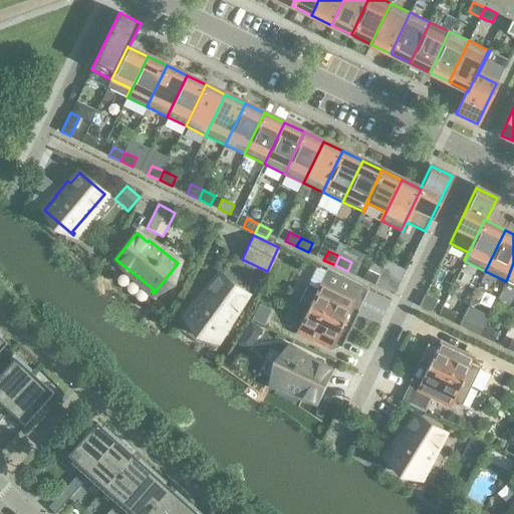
[(359,310),(350,306),(360,285),(327,268),(316,290),(307,285),(298,303),(351,329),(351,327),(350,327),(359,310)]
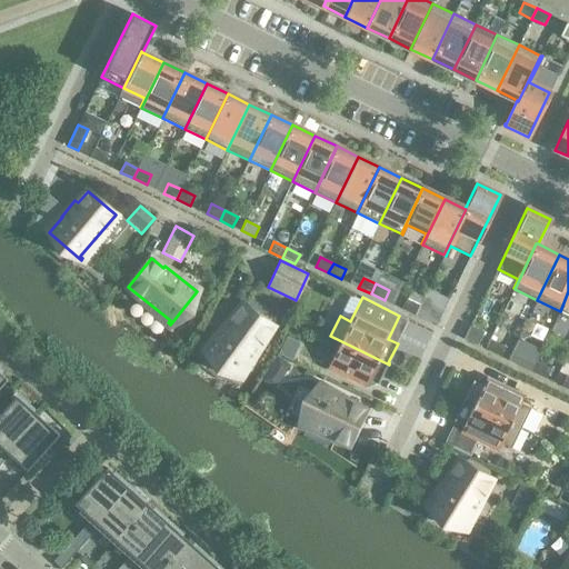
[(407,299),(402,309),(415,315),(419,305),(407,299)]
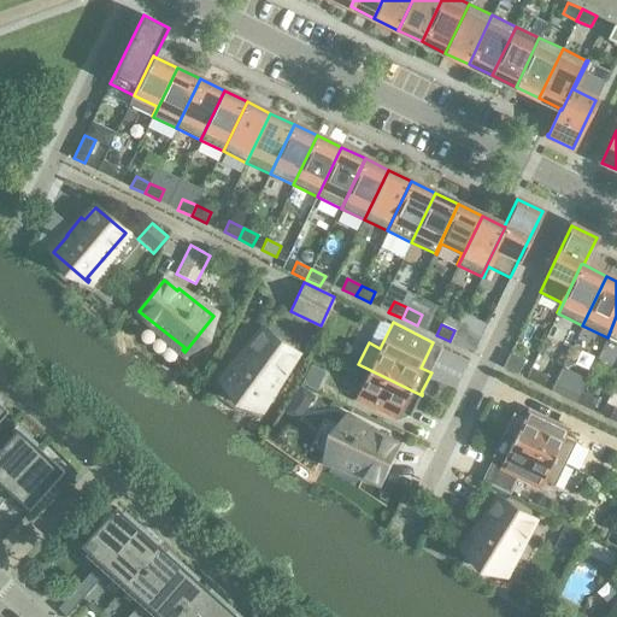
[(295,354),(263,330),(251,347),(248,346),(222,382),(258,409),(260,406),(258,405),(295,354)]
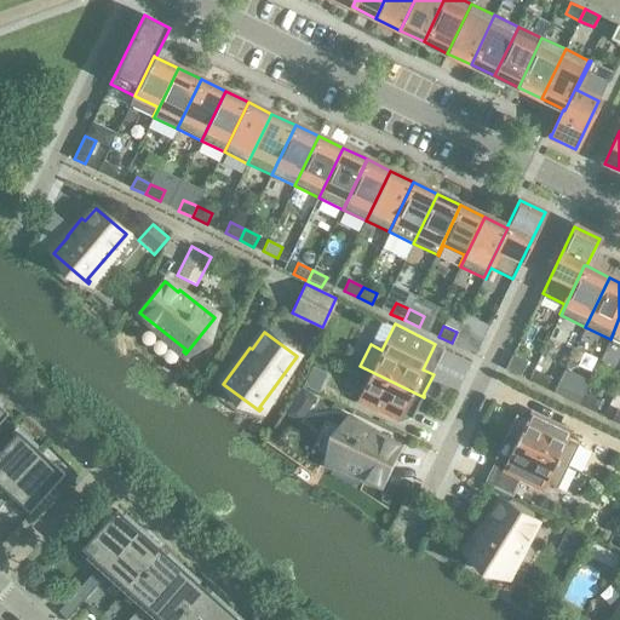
[(468,333),(460,348),(475,355),(482,340),(468,333)]
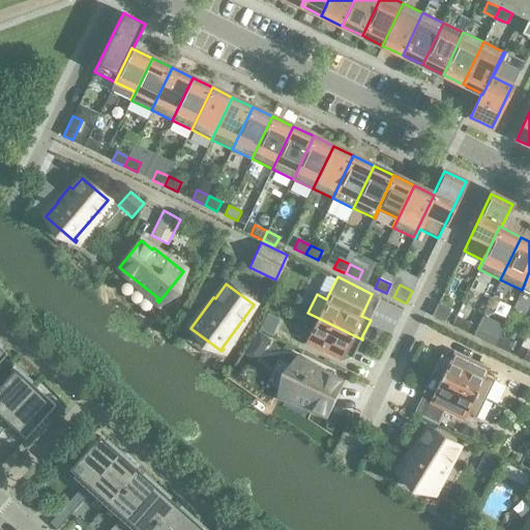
[(450,308),(438,303),(432,316),(444,321),(450,308)]
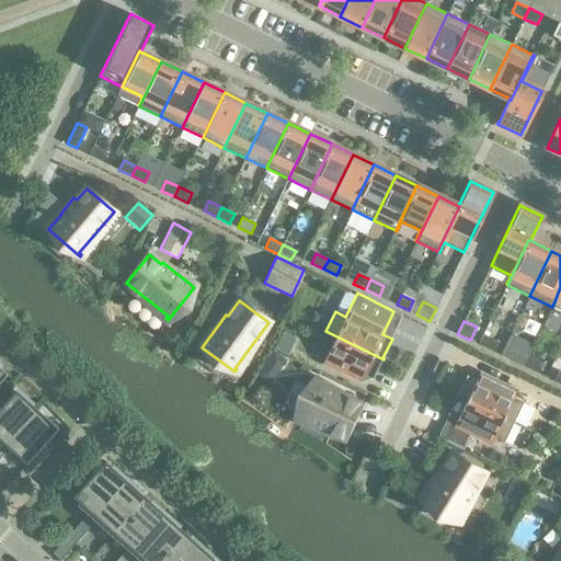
[(382,361),(384,359),(325,331),(325,332),(335,336),(322,364),(359,381),(364,374),(373,378),(381,359),(382,361)]
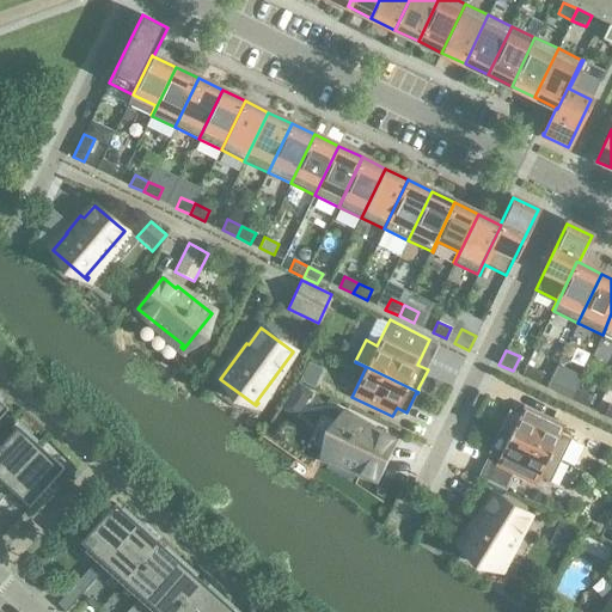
[(323,369),(308,362),(299,380),(313,387),(323,369)]
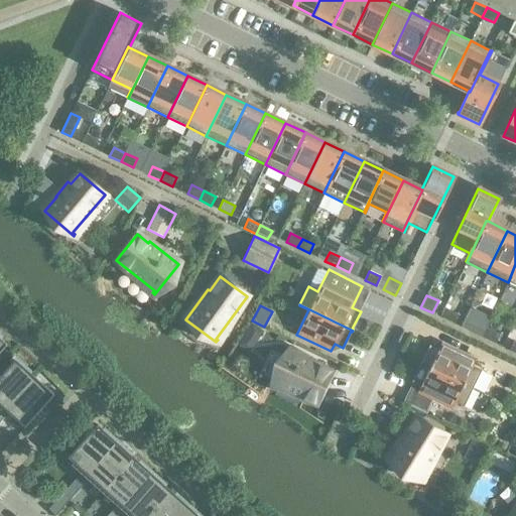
[(444,307),(439,316),(454,324),(458,314),(444,307)]
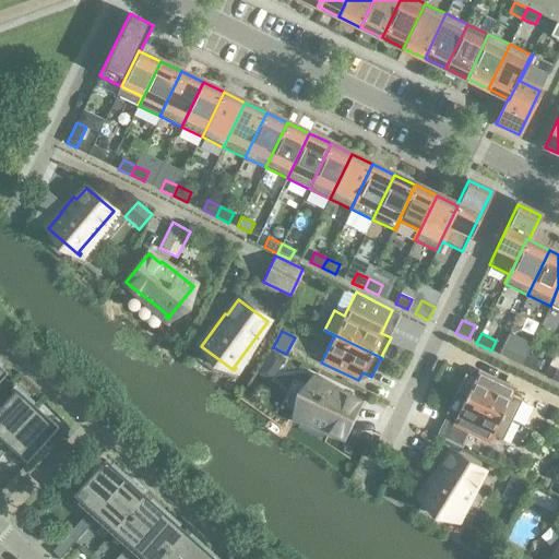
[(522,365),(526,355),(511,347),(507,357),(522,365)]
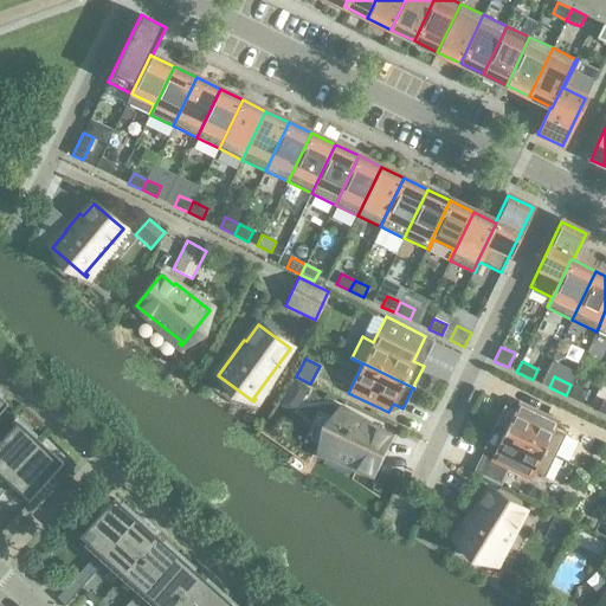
[(291,385),(278,406),(292,414),(305,394),(291,385)]
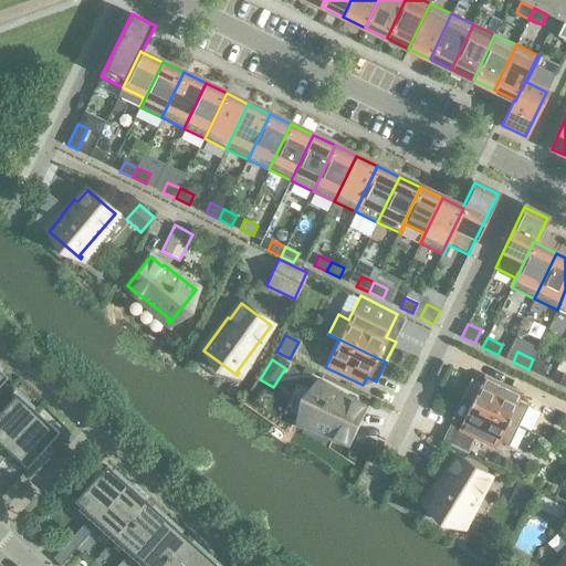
[(547,366),(533,359),(528,369),(543,376),(547,366)]
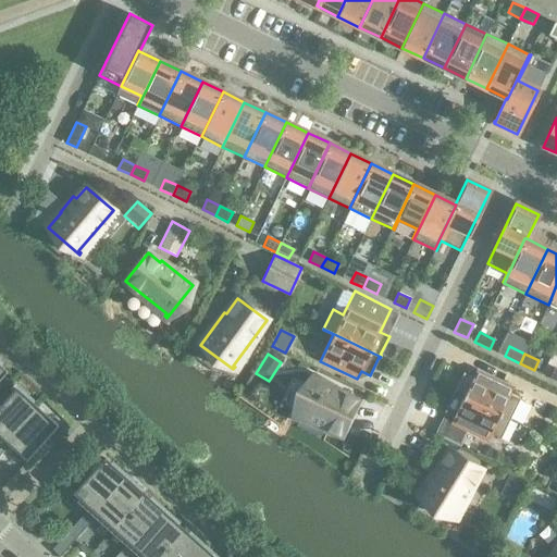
[(454,391),(453,392),(510,419),(519,399),(509,395),(514,387),(477,370),(472,378),(463,372),(454,391)]
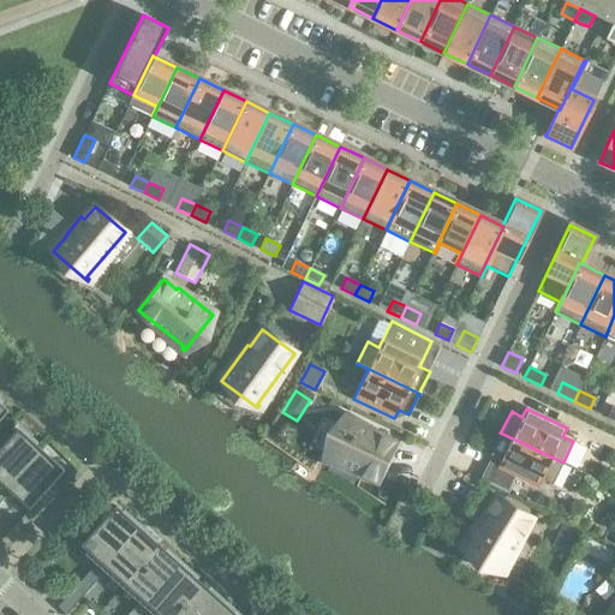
[(381,434),(345,417),(324,459),(327,460),(328,458),(377,481),(394,445),(378,437),(381,434)]
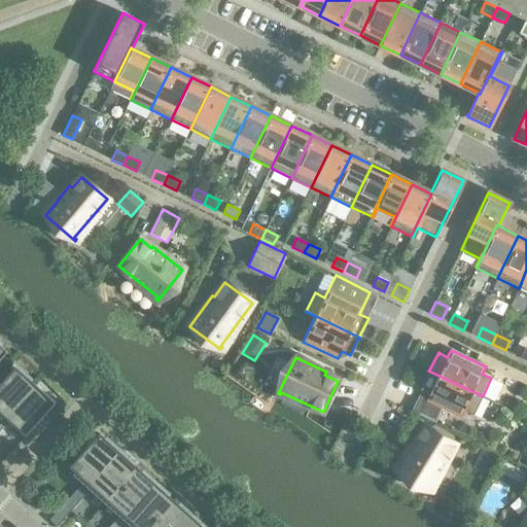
[(0,411),(5,416),(34,384),(14,366),(0,382),(0,411)]
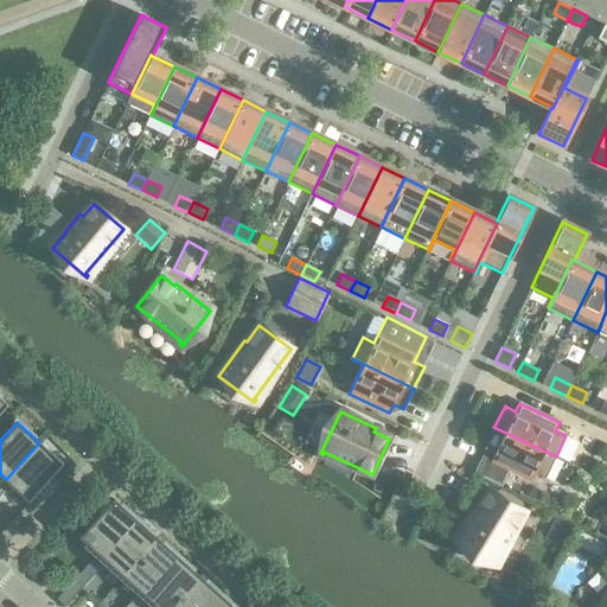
[(556,457),(493,427),(493,428),(484,448),(494,453),(491,461),(484,475),(500,484),(508,470),(531,481),(535,473),(545,478),(556,457)]
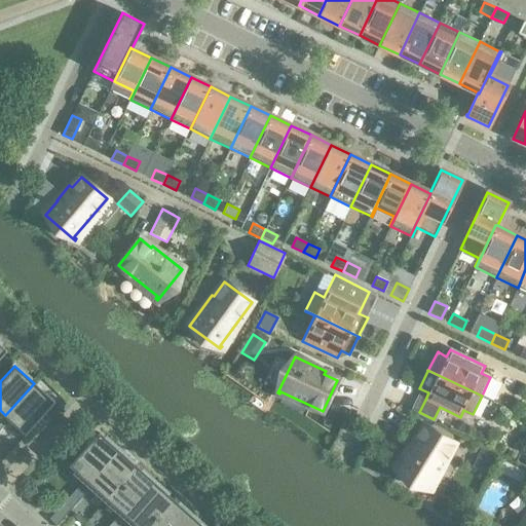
[(34,383),(5,415),(23,431),(25,433),(53,401),(34,383)]
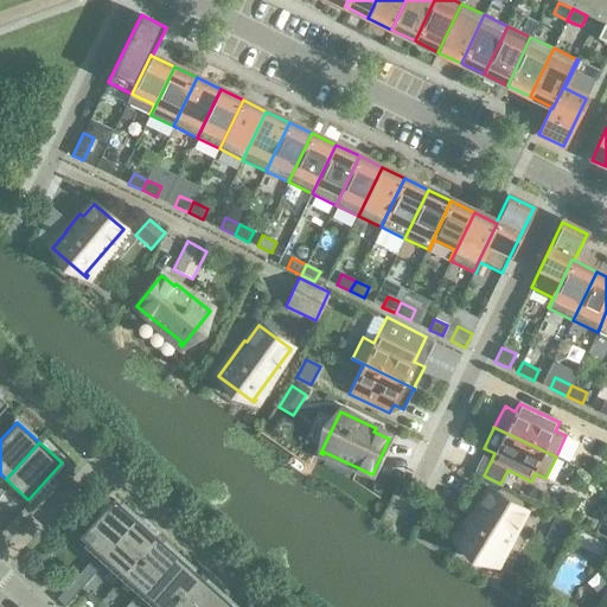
[(493,561),(524,512),(490,491),(481,505),(479,504),(455,541),(494,566),(496,562),(493,561)]
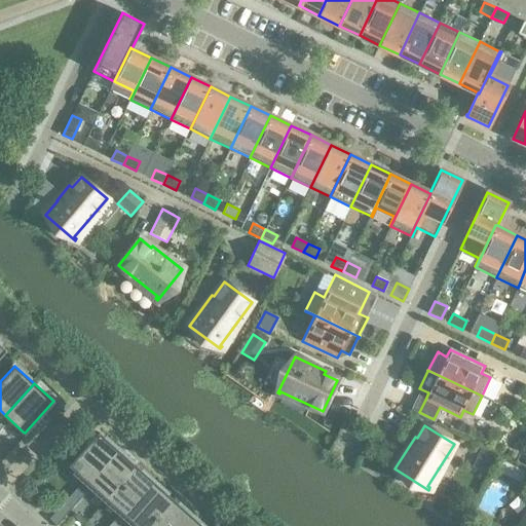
[(88,481),(117,449),(98,433),(69,464),(71,466),(71,465),(88,481)]
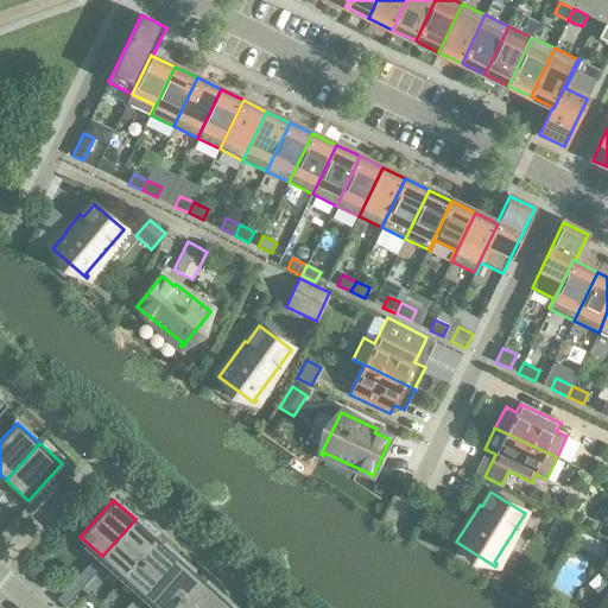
[(124,576),(157,538),(135,519),(102,556),(124,576)]
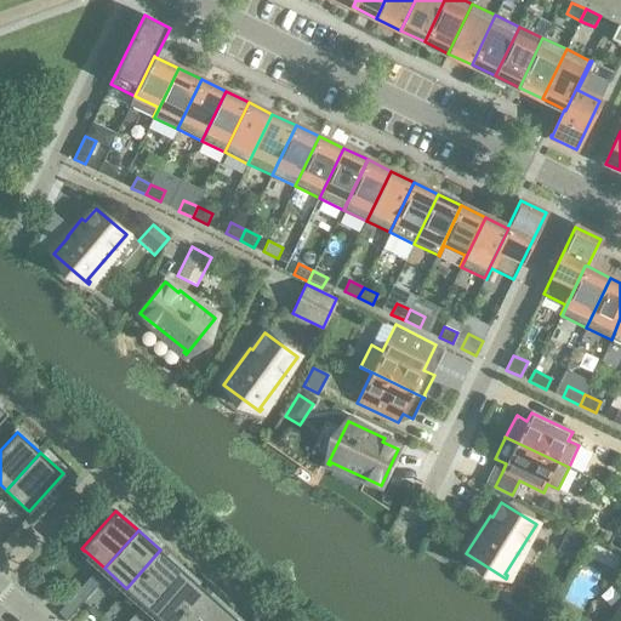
[(148,608),(182,570),(160,550),(126,588),(148,608)]
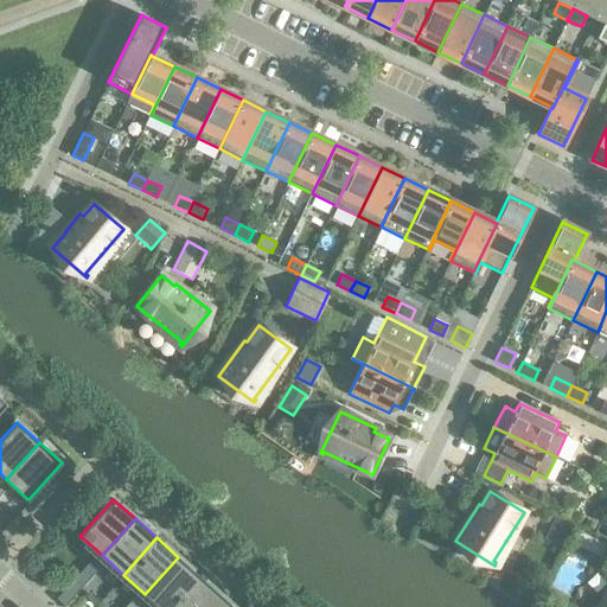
[(159,606),(171,606),(199,576),(178,557),(145,594),(159,606)]
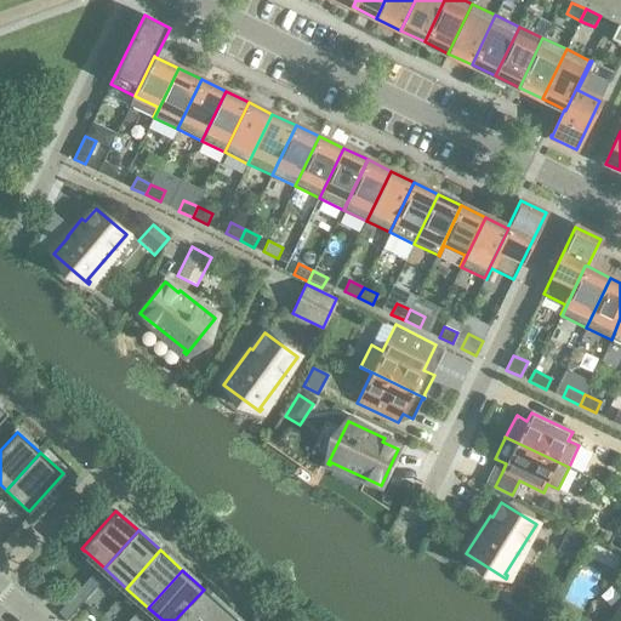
[(95,571),(78,591),(86,598),(103,579),(95,571)]
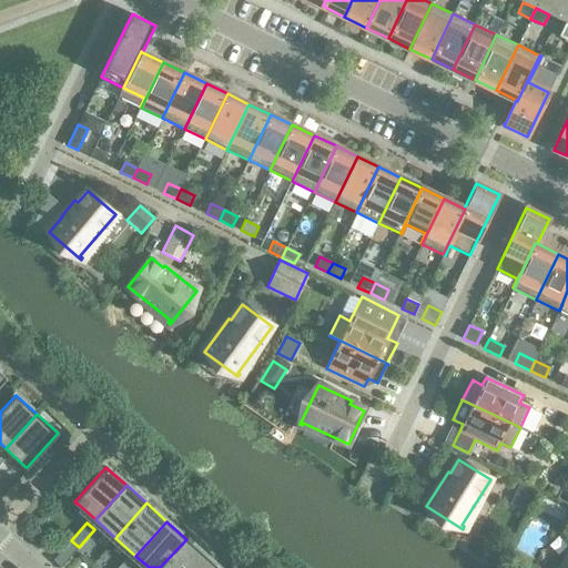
[(195,567),(206,557),(186,539),(160,567),(195,567)]
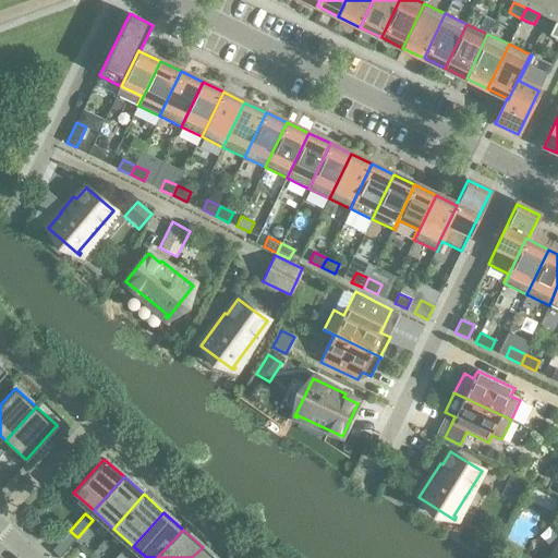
[(77,537),(70,531),(52,550),(60,557),(77,537)]
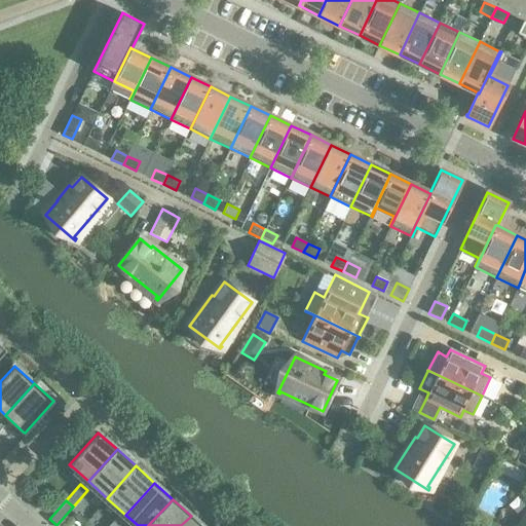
[(202,525),(191,516),(181,525),(202,525)]
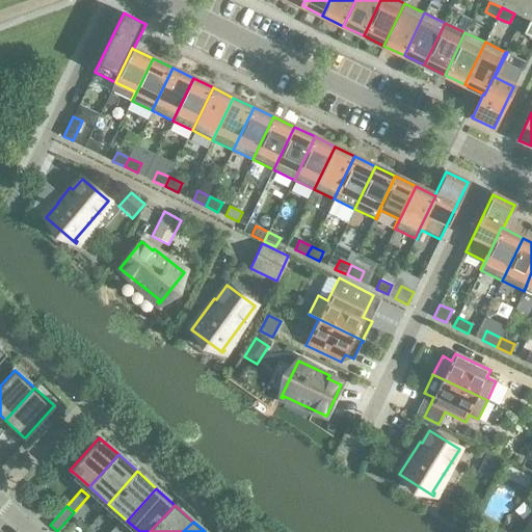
[(118,523),(109,531),(123,531),(126,529),(118,523)]
